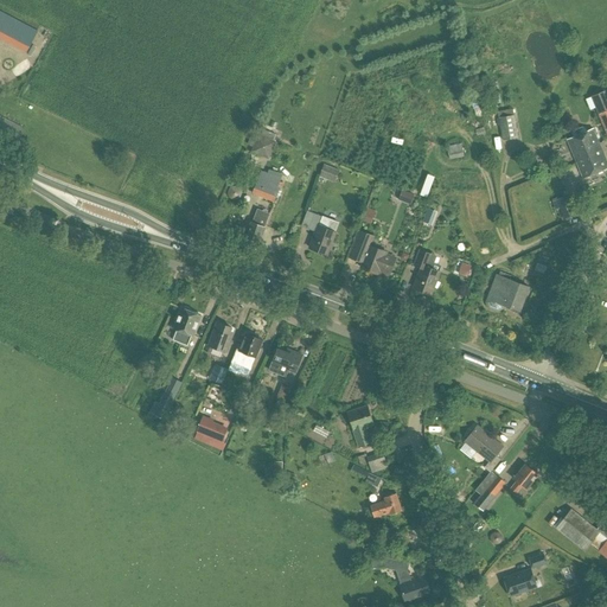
[(30,27),(19,49),(26,53),(38,31),(30,27)]
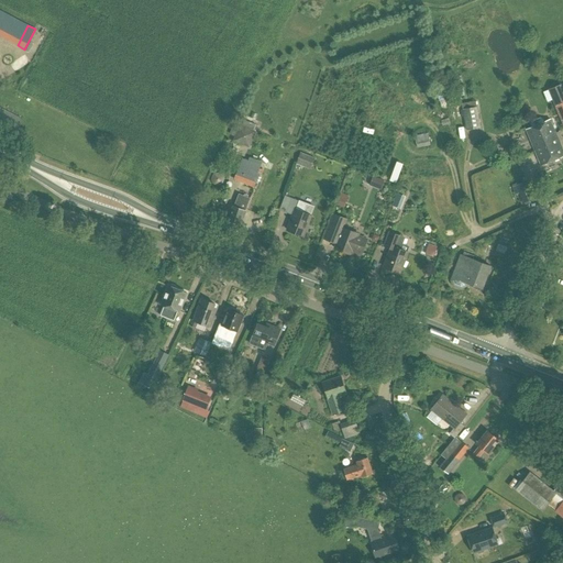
[(562,125),(562,84),(548,90),(562,125)]
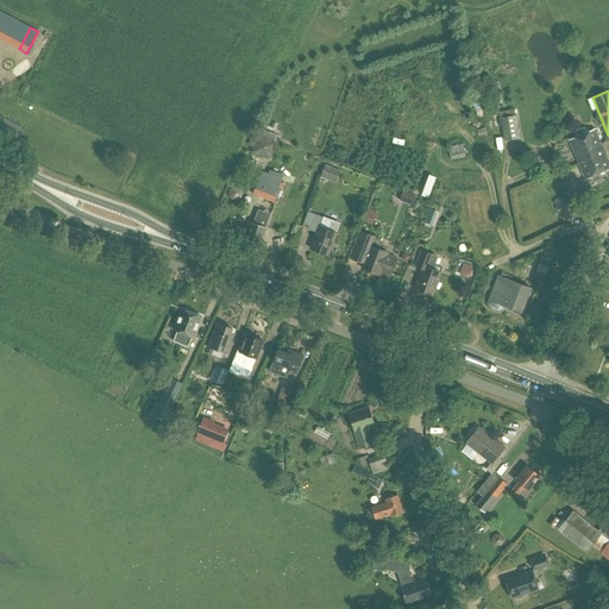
[(504,142),(520,139),(516,115),(500,119),(504,142)]
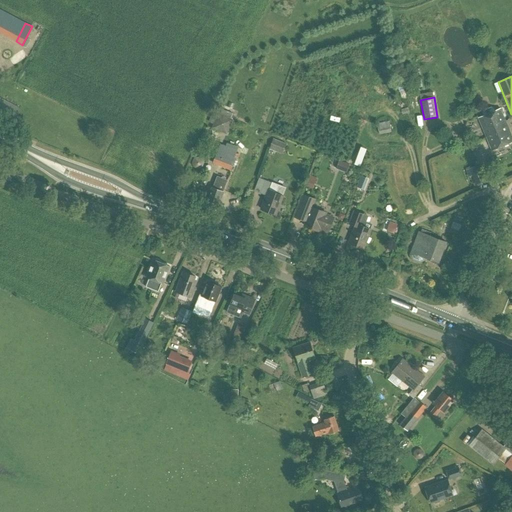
[(484,116),(478,118),(492,151),(511,142),(511,136),(501,109),(495,112),(493,108),(491,107),(483,110),(482,113),(484,116)]
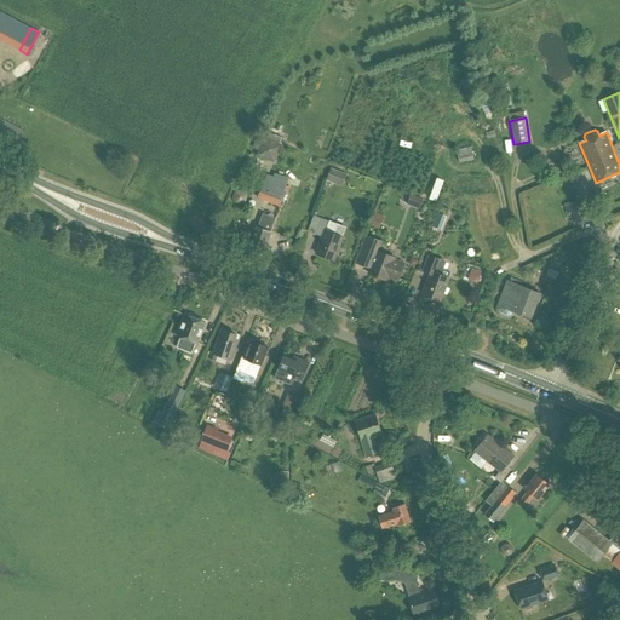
[(275,164),(282,145),(264,137),(256,155),(275,164)]
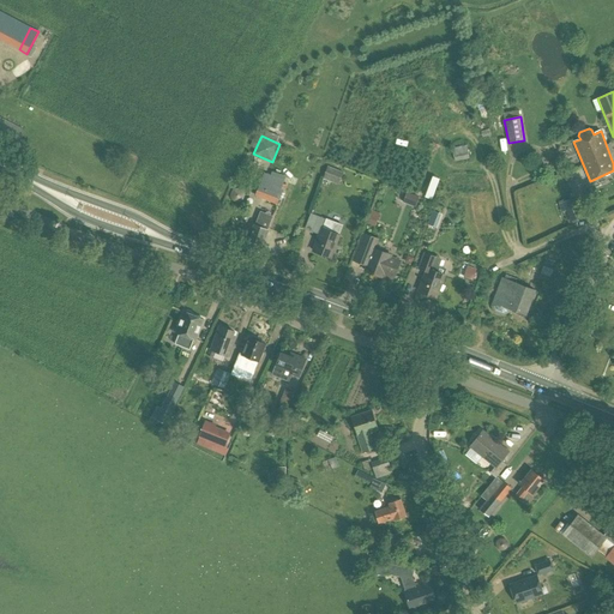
[(455,162),(469,160),(467,145),(452,149),(455,162)]
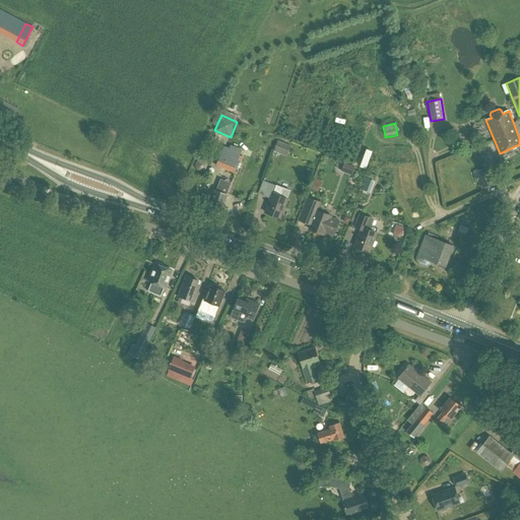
[(286,156),(290,146),(277,140),(273,151),(286,156)]
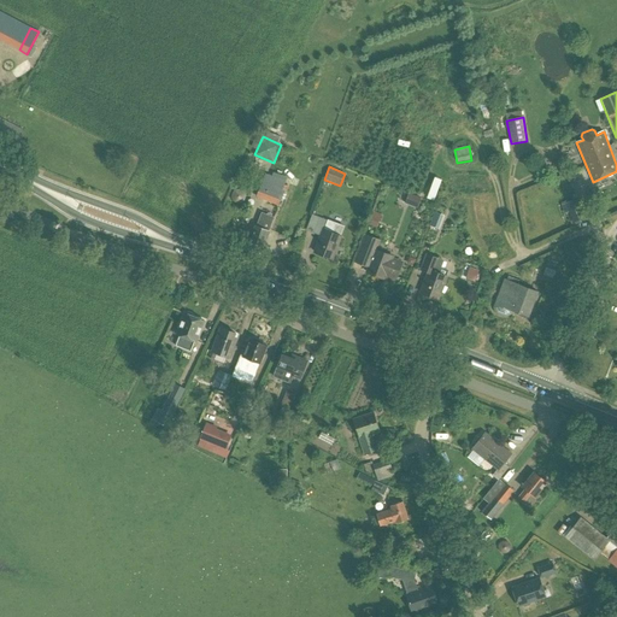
[(278,206),(285,191),(262,182),(256,198),(278,206)]
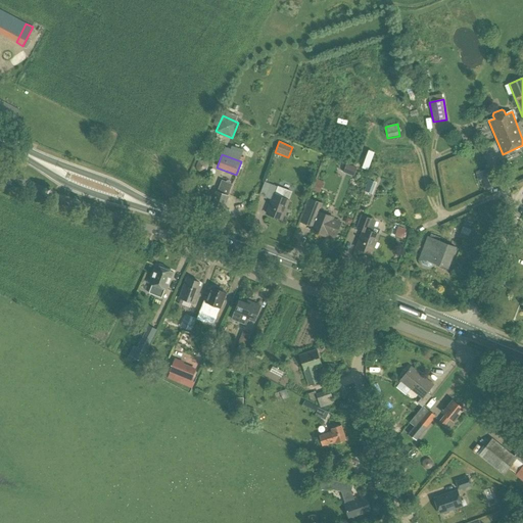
[(149,162),(164,168),(168,160),(151,155),(149,162)]
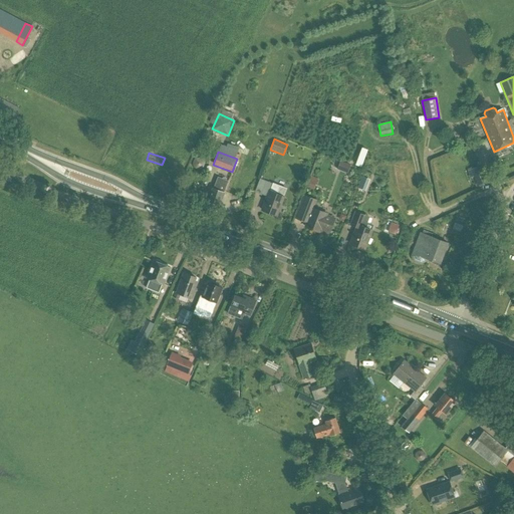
[(347,164),(340,162),(337,169),(344,172),(347,164)]
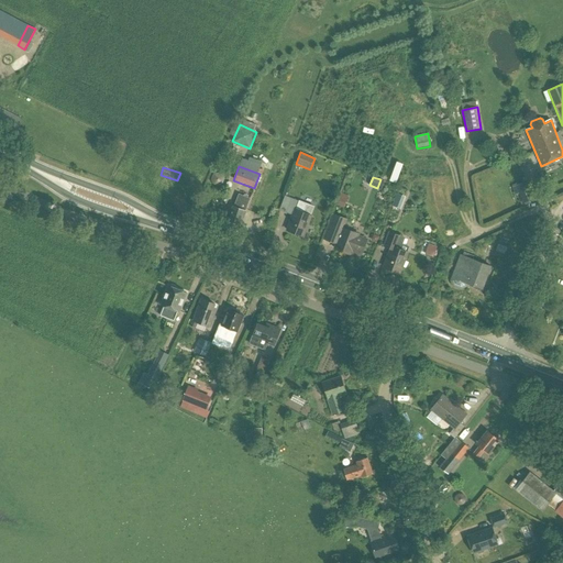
[(545,177),(537,181),(539,187),(548,184),(545,177)]
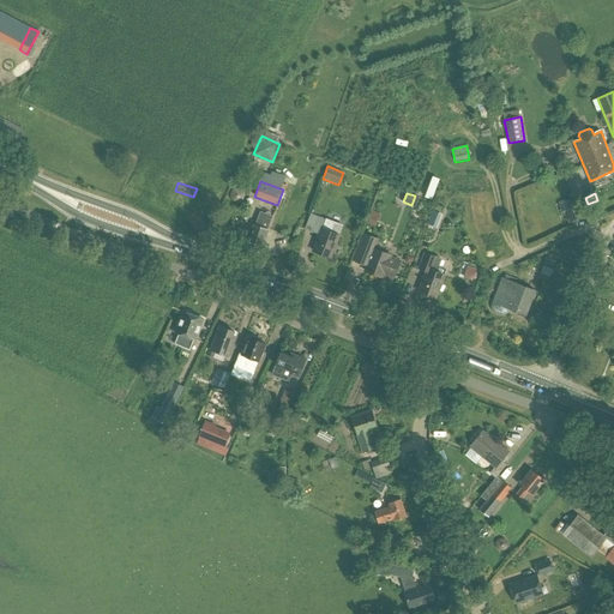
[(572,224),(583,220),(575,197),(563,202),(572,224)]
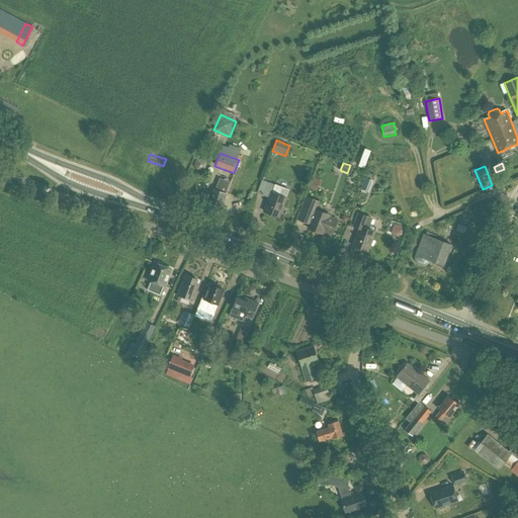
[(226,193),(230,183),(219,178),(214,189),(213,189),(206,208),(219,212),(227,194),(226,193)]
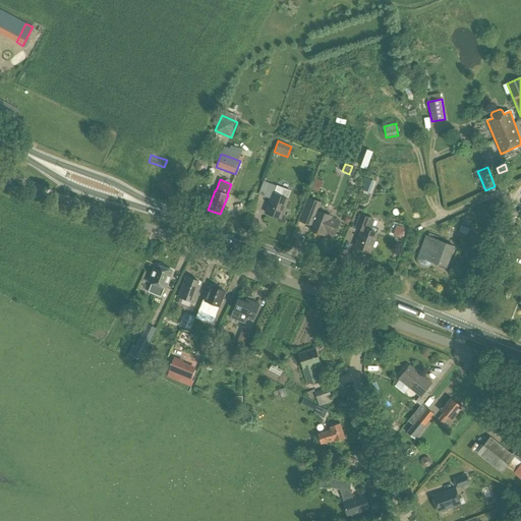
[(311,190),(319,193),(323,181),(315,179),(311,190)]
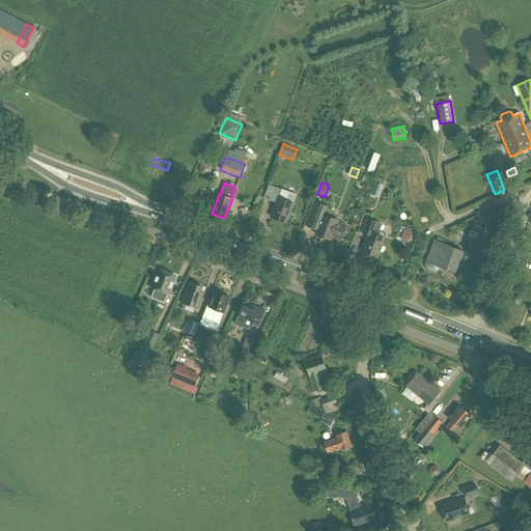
[(294,203),(297,196),(286,192),(284,199),(279,197),(282,190),(275,187),(270,200),(276,203),(271,218),(285,223),(294,203)]
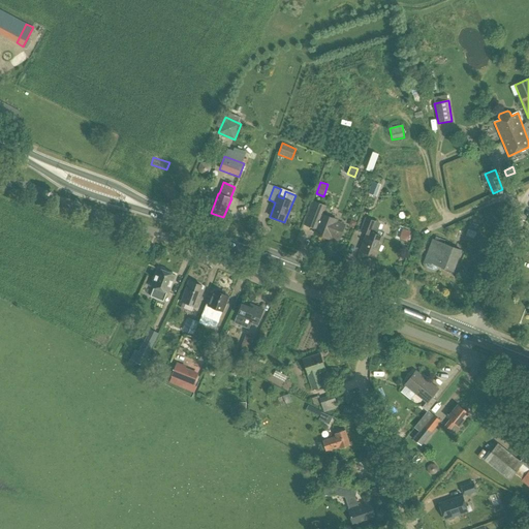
[(339,241),(345,224),(336,221),(337,220),(322,214),(325,207),(313,201),(308,217),(320,221),(315,234),(329,240),(330,237),(339,241)]
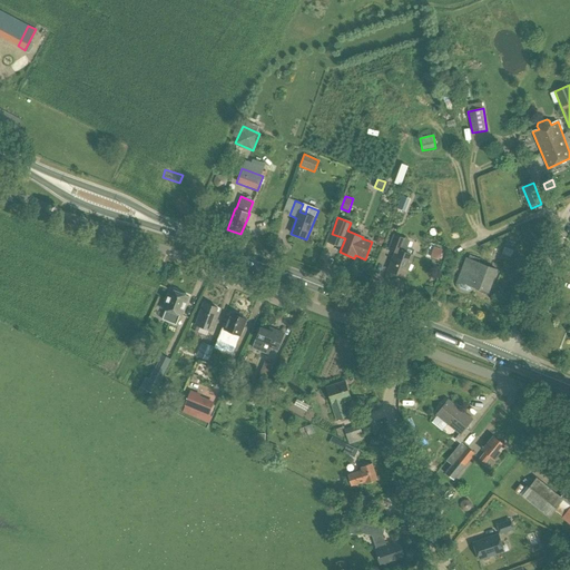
[(406,252),(411,241),(395,235),(390,249),(396,253),(390,271),(405,276),(413,255),(406,252)]
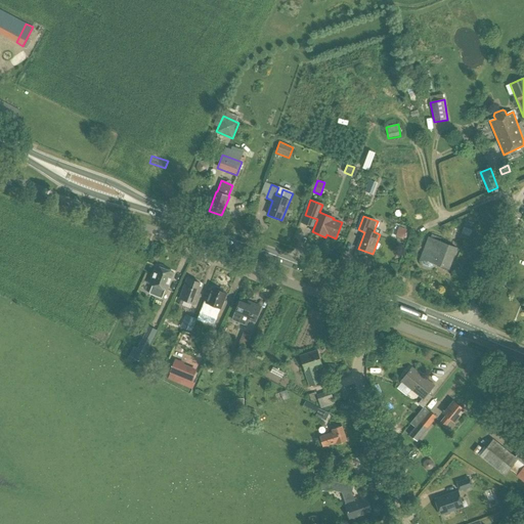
[(468,227),(465,233),(473,236),(476,230),(468,227)]
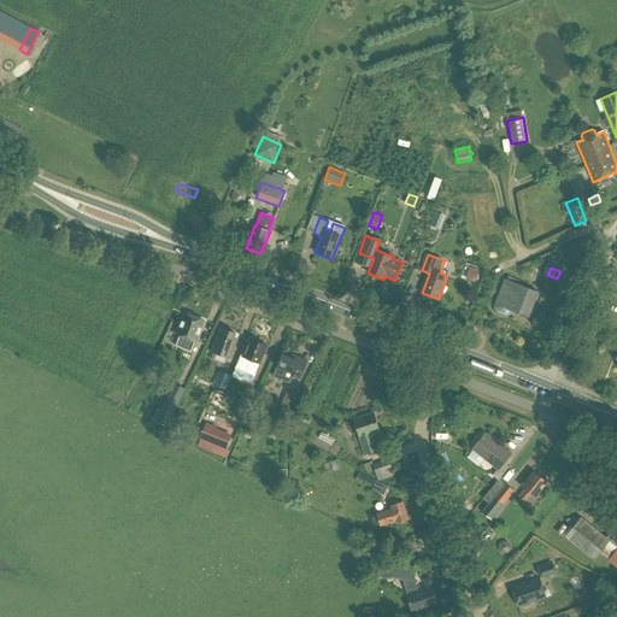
[(528,316),(536,293),(506,281),(495,307),(498,312),(506,315),(511,313),(512,310),(528,316)]
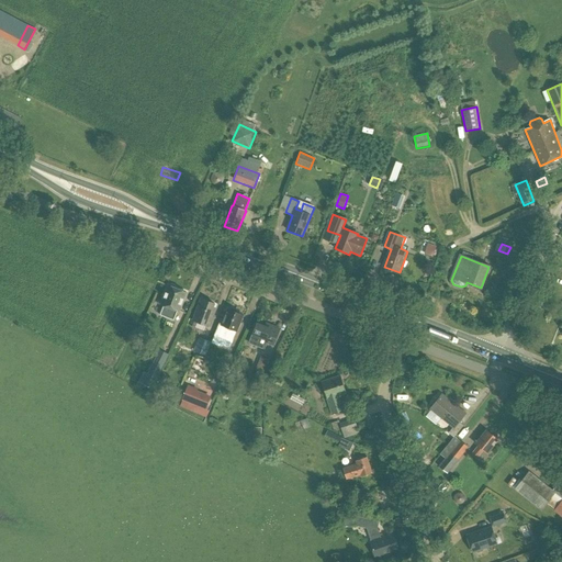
[(171,287),(168,285),(160,304),(164,305),(160,315),(173,321),(178,311),(179,312),(187,292),(175,288),(173,287),(172,285),(171,287)]
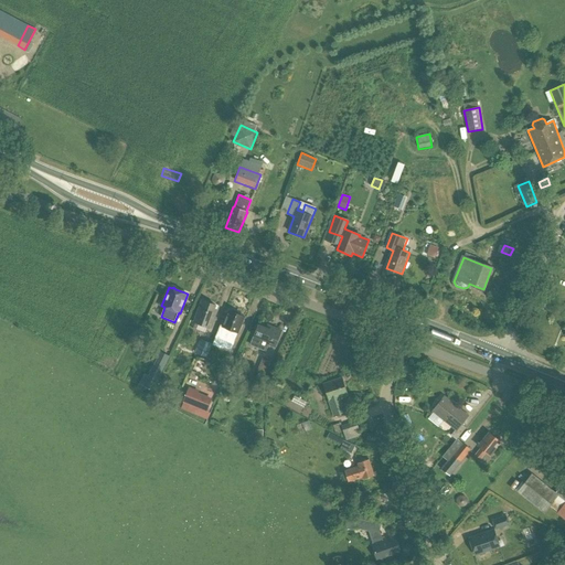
[(211,329),(216,312),(214,311),(216,306),(202,300),(194,322),(211,329)]
